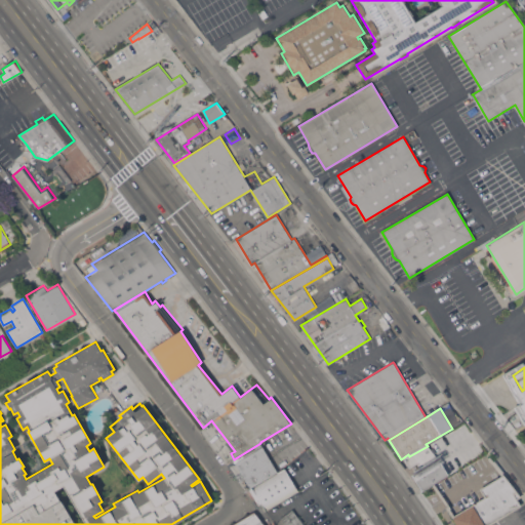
[(278,472),(284,468),(297,490),(265,510),(260,502),(258,505),(248,488),(249,488),(239,471),(235,473),(232,468),(237,465),(234,459),(260,443),(278,472)]
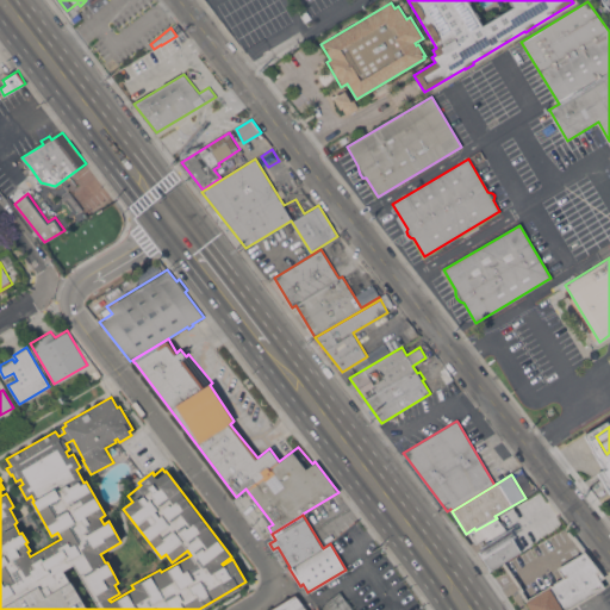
[(520,552),(490,570),(479,552),(486,547),(483,541),(477,545),(471,534),(475,530),(497,518),(520,552)]
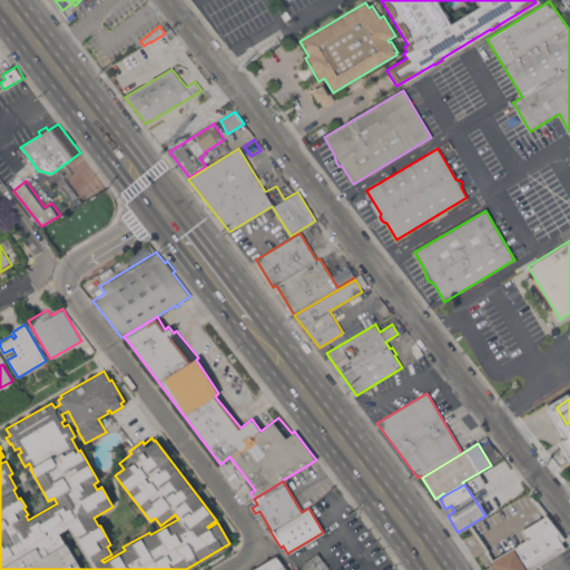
[(530,569),(494,569),(490,561),(524,541),(519,531),(547,516),(566,540),(561,543),(566,550),(530,569)]
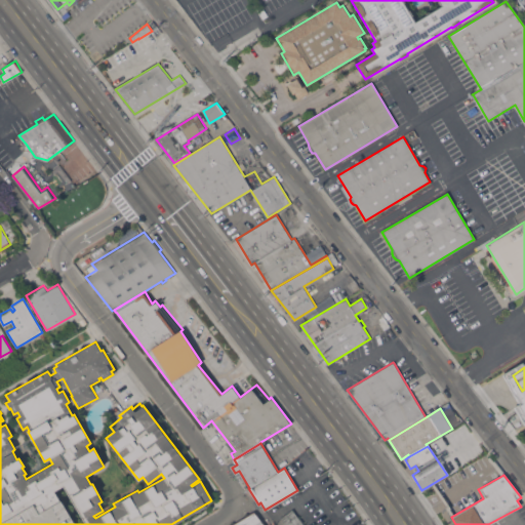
[(234,524),(254,513),(263,524),(234,524)]
